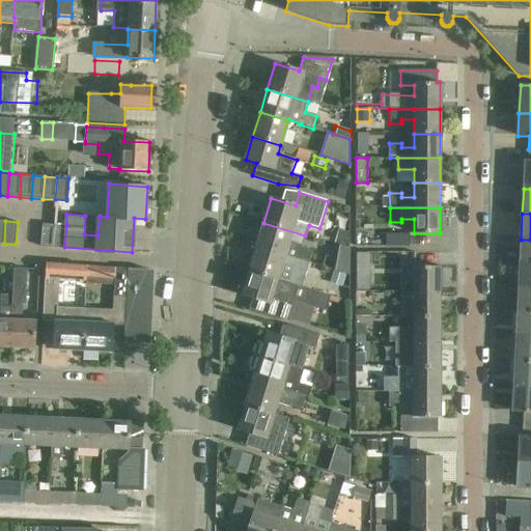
[(256,247),(284,256),(285,255),(297,258),(296,260),(308,263),(312,250),(302,247),(305,235),(263,223),(256,247)]
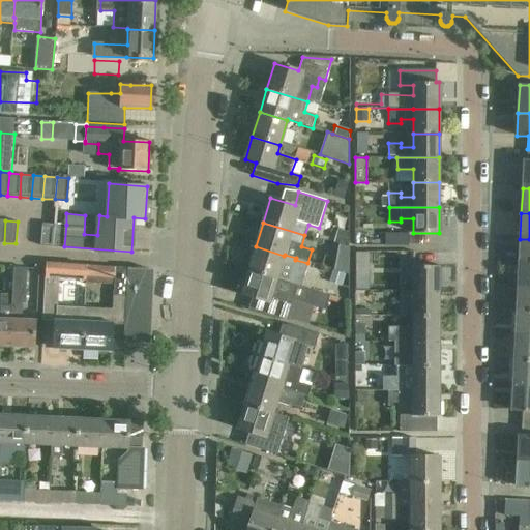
[(42,224),(40,245),(53,246),(55,225),(42,224)]
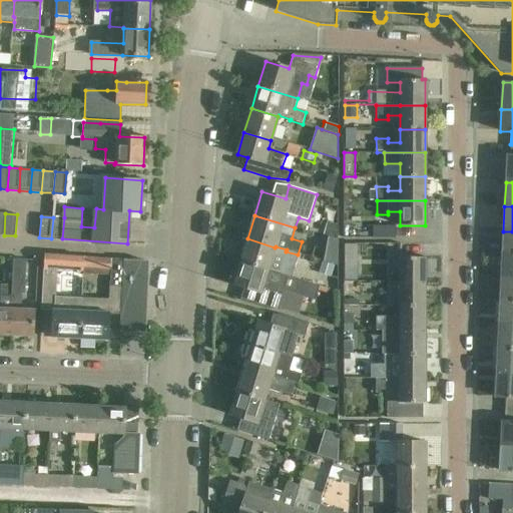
[(53,217),(51,238),(62,239),(62,238),(64,217),(53,217)]
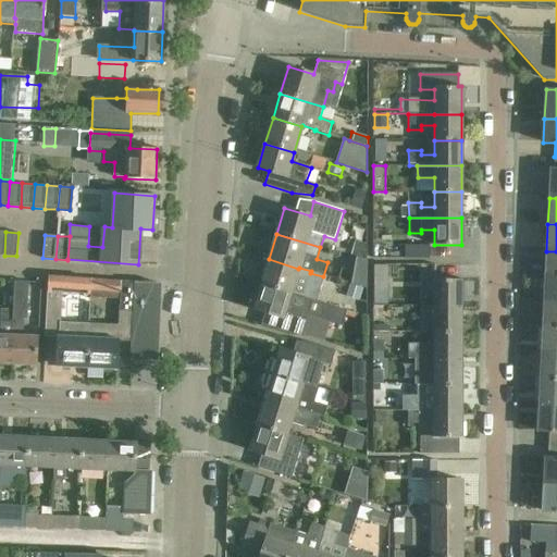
[(406,245),(405,258),(430,259),(430,246),(406,245)]
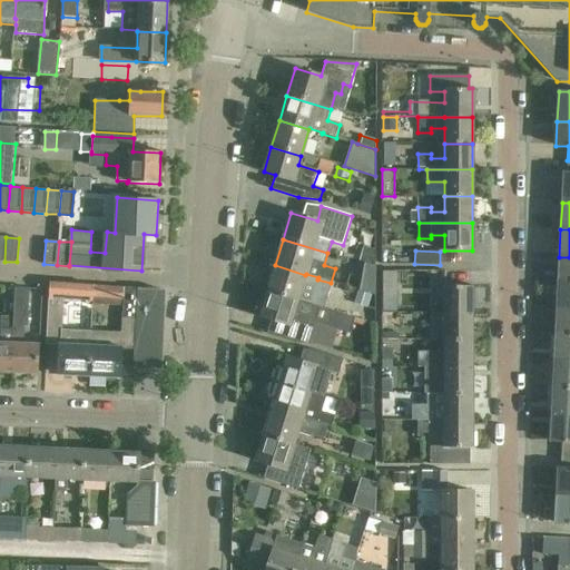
[(558,283),(569,283),(569,257),(559,257),(558,283)]
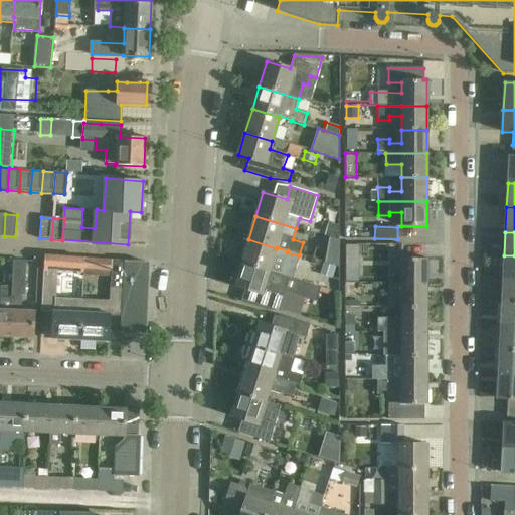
[(340,240),(331,238),(327,263),(340,266),(340,240)]
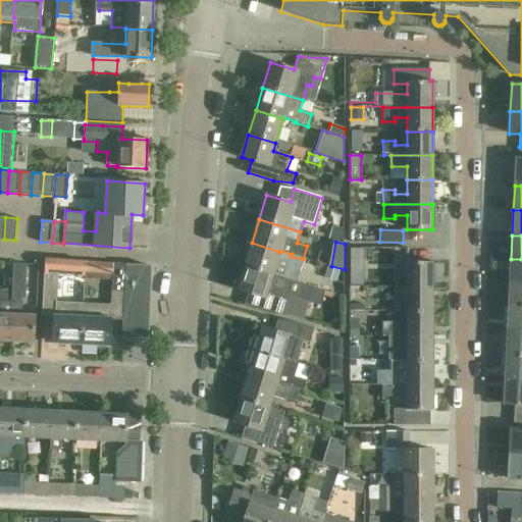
[(279,252),(252,243),(245,266),(272,276),(279,252)]
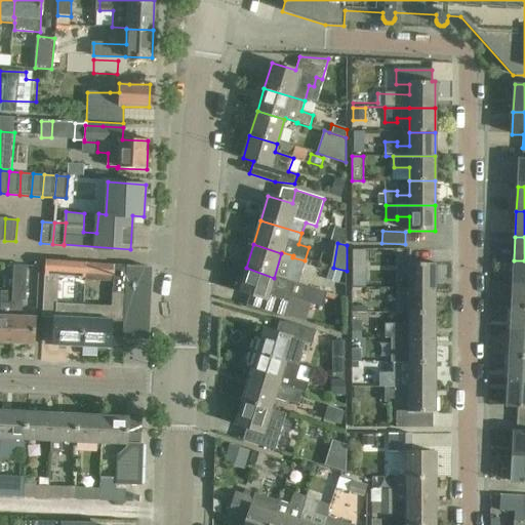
[(366,249),(353,249),(353,267),(366,267),(366,249)]
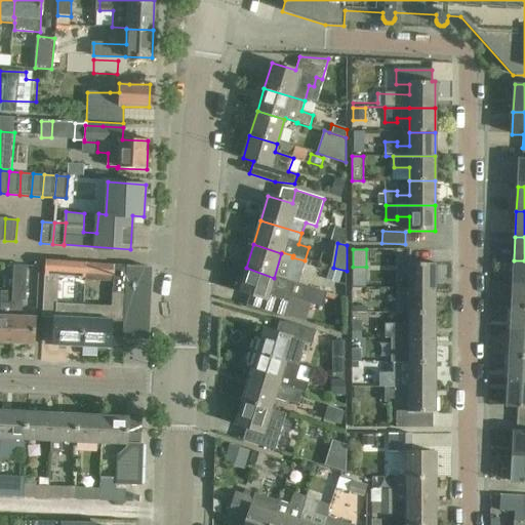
[(303,270),(305,260),(292,257),(289,269),(301,273),(303,270)]
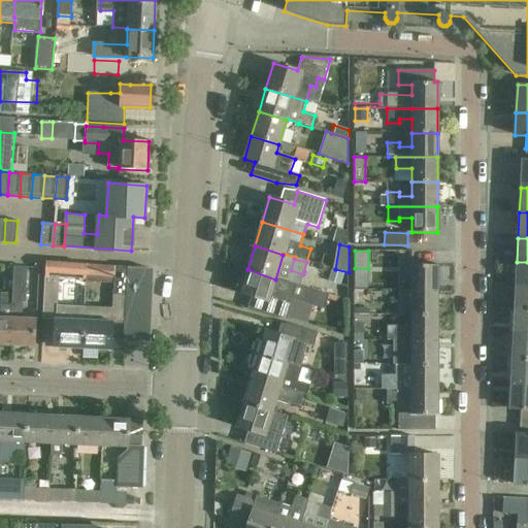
[(84,320),(84,308),(56,307),(57,278),(85,279),(85,275),(86,275),(87,264),(45,262),(42,319),(54,319),(52,347),(83,348),(84,320)]
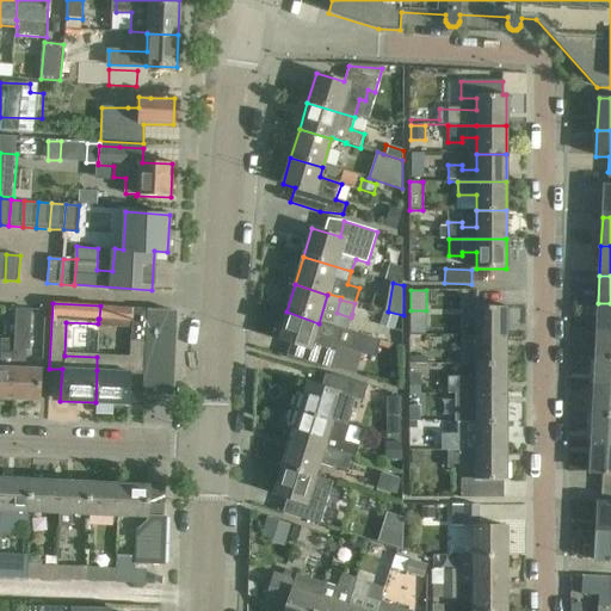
[(355,303),(352,314),(366,318),(370,308),(355,303)]
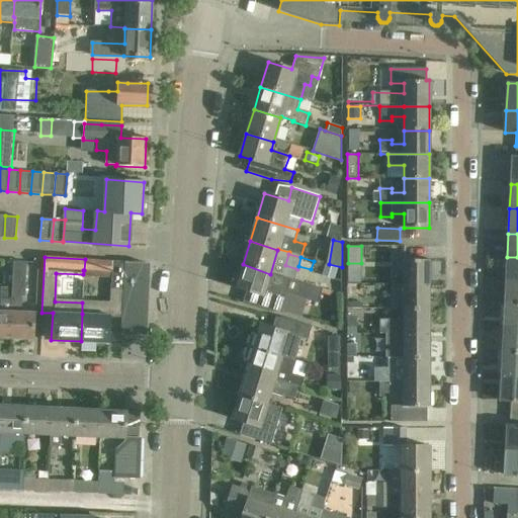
[(506,281),(517,281),(517,257),(507,257),(506,281)]
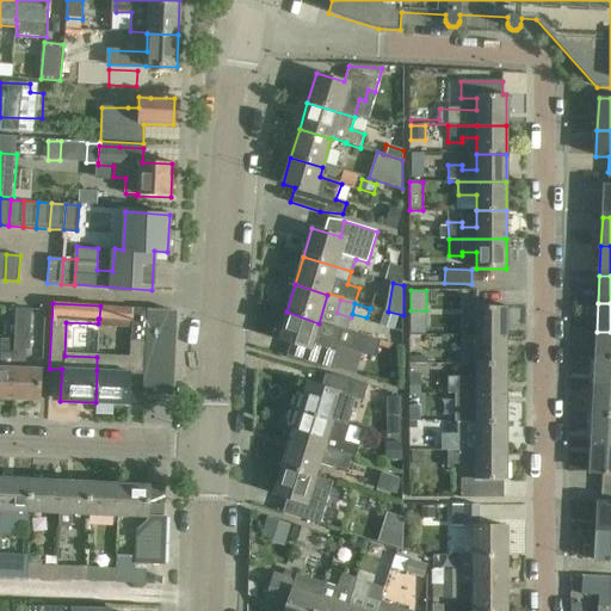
[(131,307),(100,306),(99,319),(98,319),(98,323),(100,323),(99,326),(131,328),(131,320),(130,320),(131,307)]
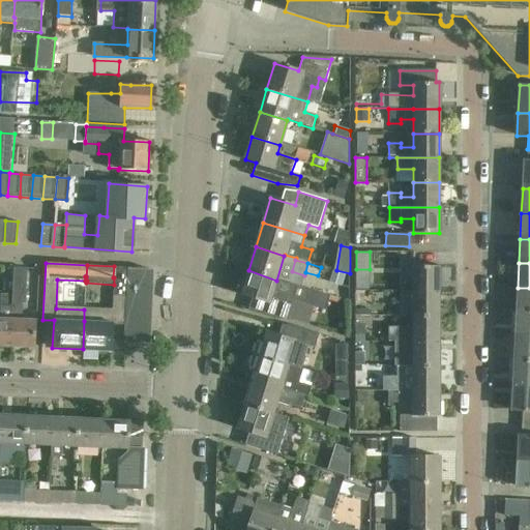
[(148,268),(114,266),(113,277),(114,277),(114,285),(113,286),(113,293),(112,292),(112,296),(125,296),(124,317),(124,322),(123,342),(144,343),(148,268)]
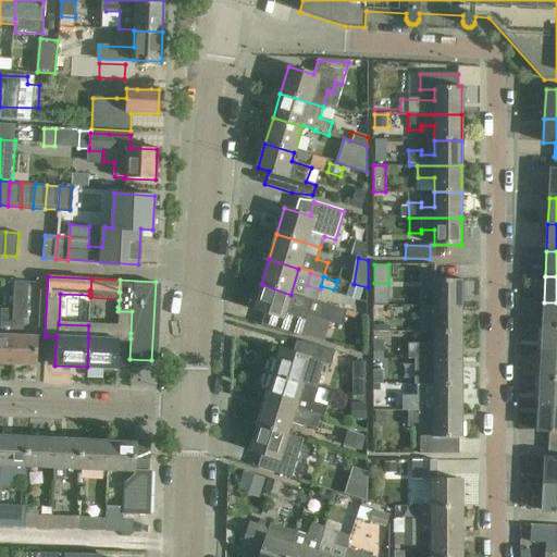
[(433,307),(461,307),(461,280),(433,280),(433,307)]
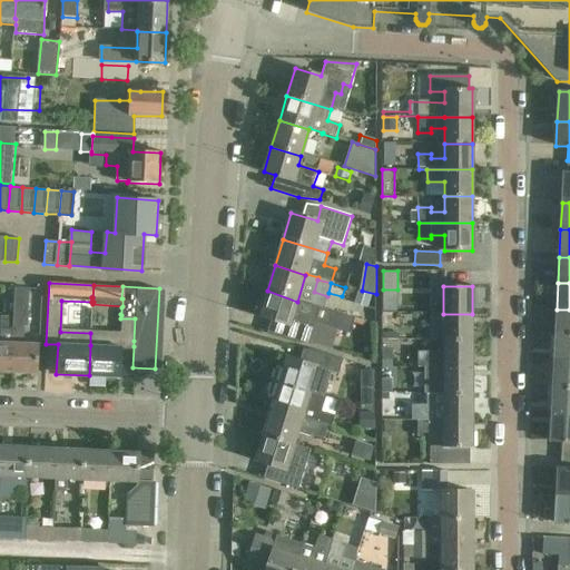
[(354,318),(297,302),(267,291),(259,315),(271,320),(266,333),(293,342),(306,345),(314,320),(322,322),(321,325),(350,334),(354,318)]
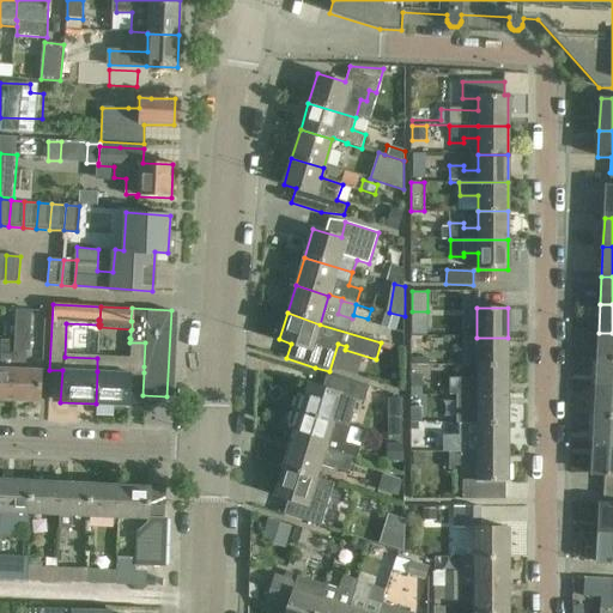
[(384,313),(381,327),(395,331),(400,317),(384,313)]
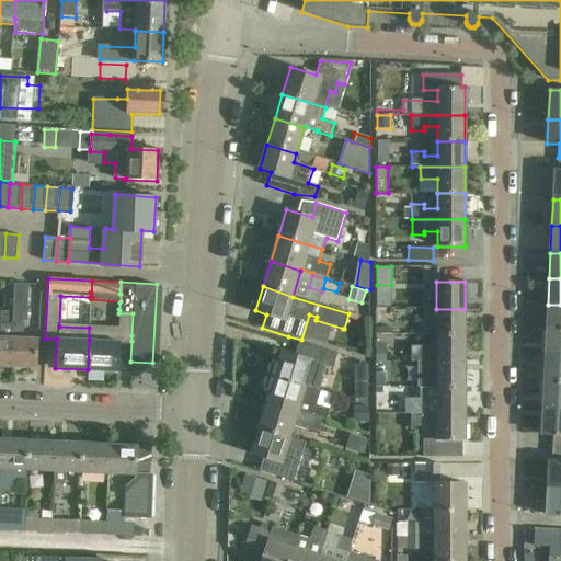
[(0,313),(0,364),(11,365),(14,293),(1,293),(0,313)]
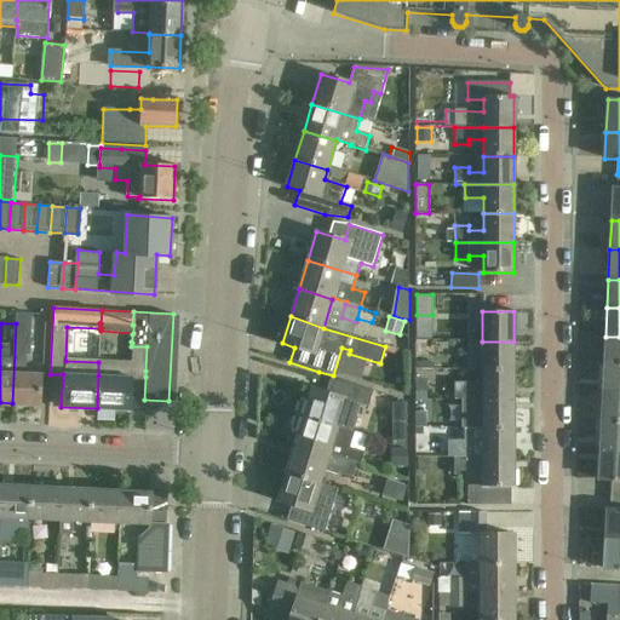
[(16,323),(12,403),(40,405),(41,374),(27,373),(27,360),(35,360),(36,346),(30,345),(32,325),(16,323)]
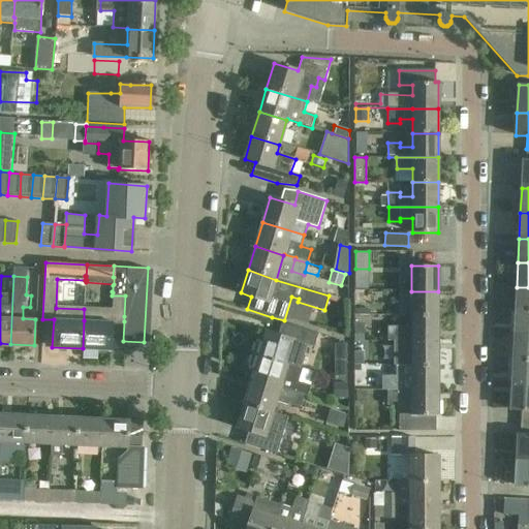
[(387,291),(400,291),(400,277),(387,277),(387,291)]
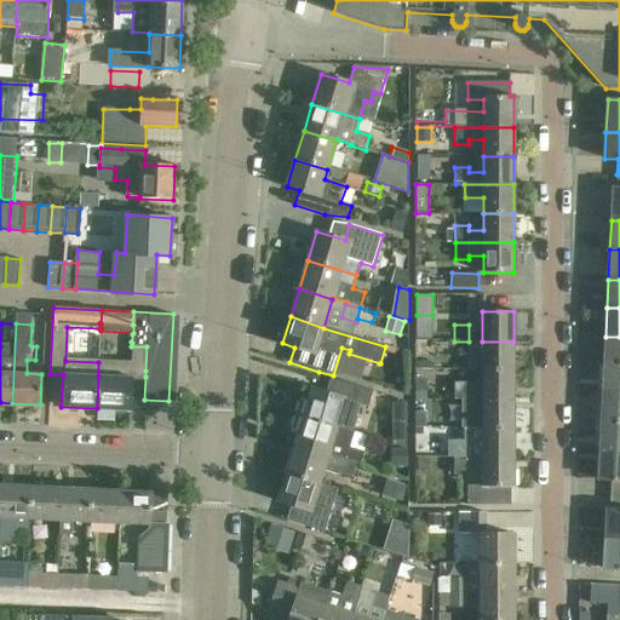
[(619,366),(619,337),(606,337),(603,365),(619,366)]
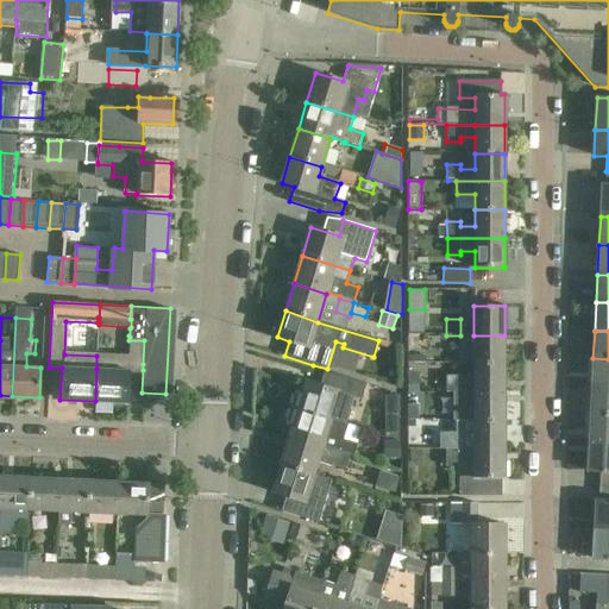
[(460,336),(446,336),(446,352),(460,352),(460,336)]
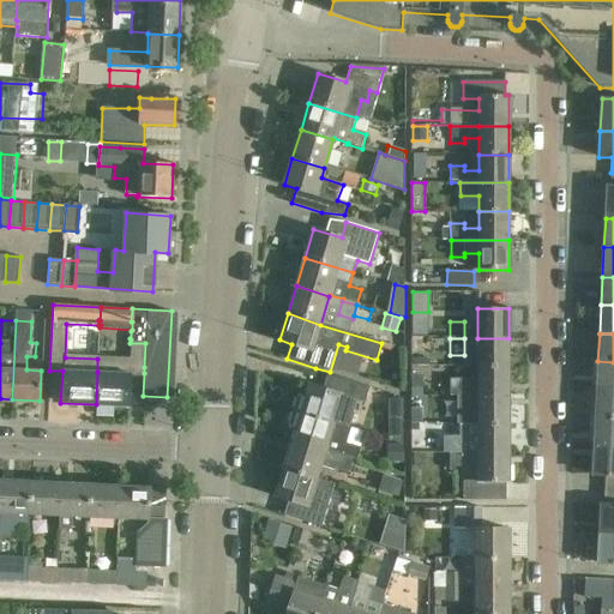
[(509,368),(509,338),(477,338),(477,368),(509,368)]
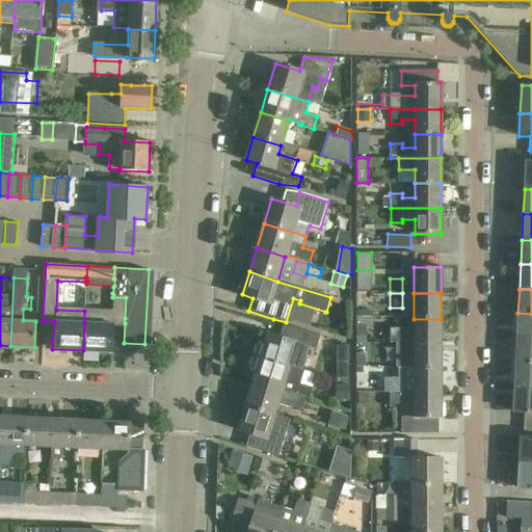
[(112,317),(125,318),(126,297),(112,297),(111,312),(84,311),(84,322),(83,350),(111,352),(112,323),(112,317)]
